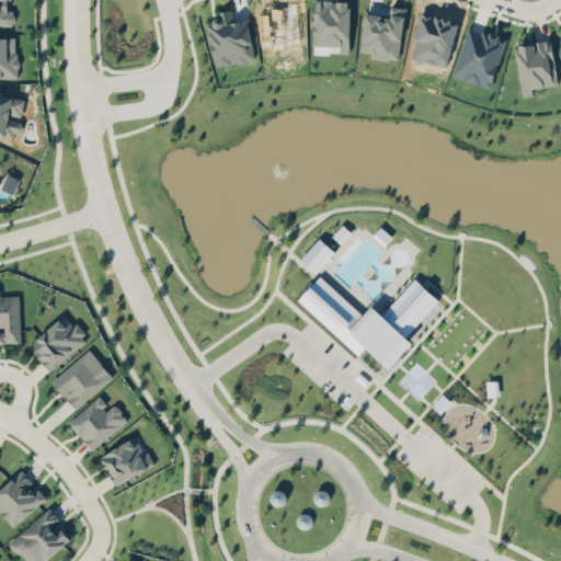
[(0,0),(0,25),(13,26),(13,10),(9,10),(9,0),(0,0)]
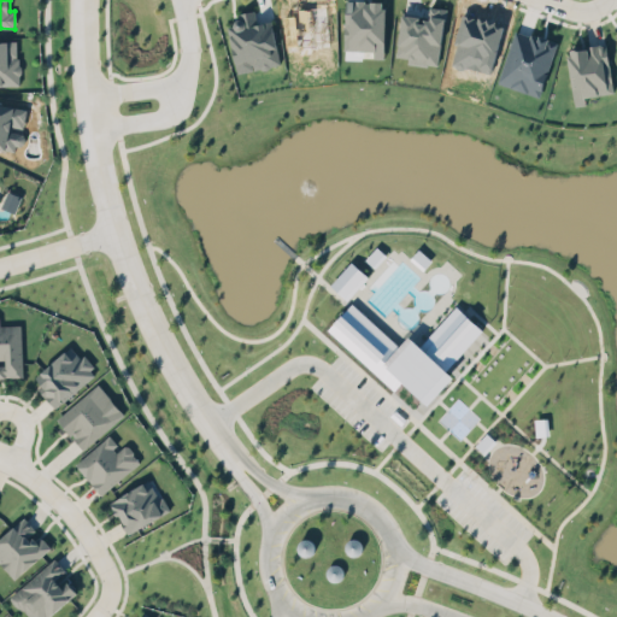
[(344,0),(344,45),(371,46),(371,54),(383,54),(385,3),(378,3),(378,0),(362,0),(362,6),(359,6),(359,0),(344,0)]
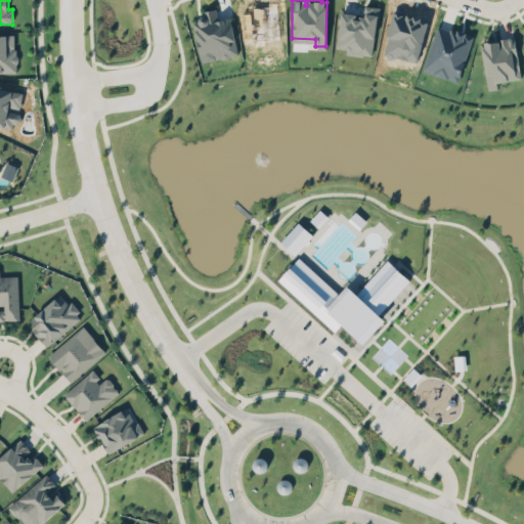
[(372,56),(379,7),(365,5),(363,16),(356,15),(356,13),(341,11),(336,47),(346,49),(346,52),(372,56)]
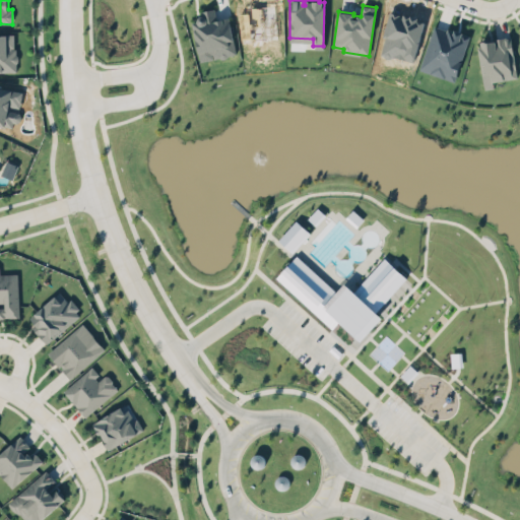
[(191,20),(200,62),(218,58),(221,59),(224,59),(226,58),(228,55),(236,54),(231,23),(226,21),(226,15),(217,15),(217,7),(208,7),(202,10),(197,14),(196,19),(191,20)]
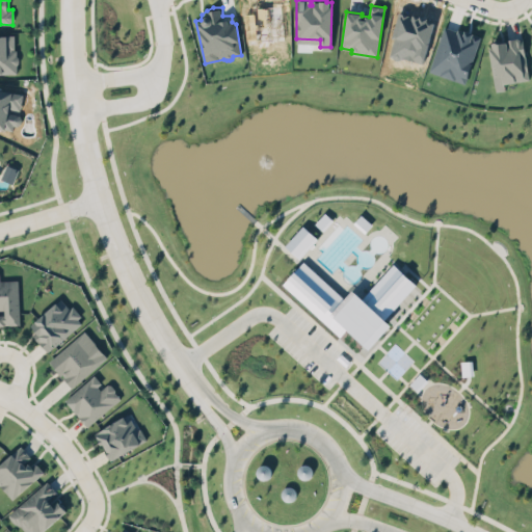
[(427,69),(462,80),(477,36),(470,33),(470,28),(462,26),(461,30),(442,24),(427,69)]
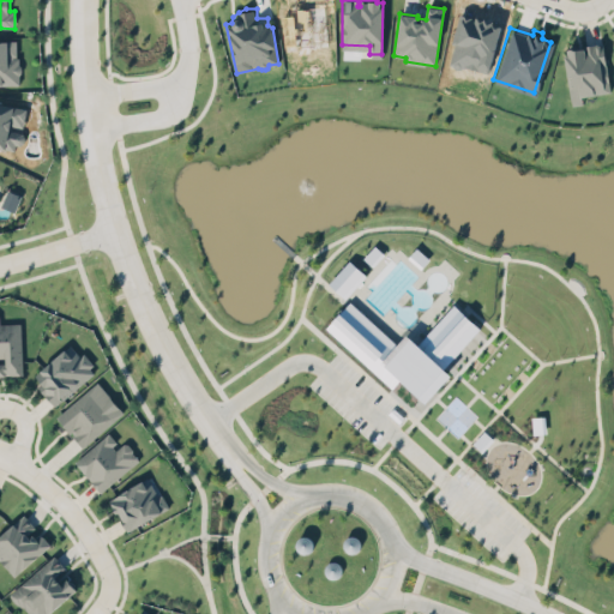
[(17,38),(0,38),(0,83),(19,83),(19,73),(22,70),(22,64),(19,61),(18,56),(17,55),(17,38)]
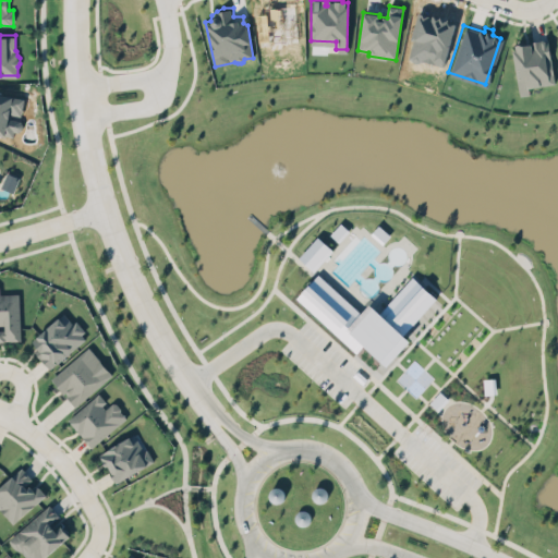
[(511,46),(517,91),(529,88),(528,85),(553,82),(547,43),(544,43),(543,39),(538,39),(536,38),(534,37),(529,40),(519,38),(516,38),(513,40),(514,45),(511,46)]
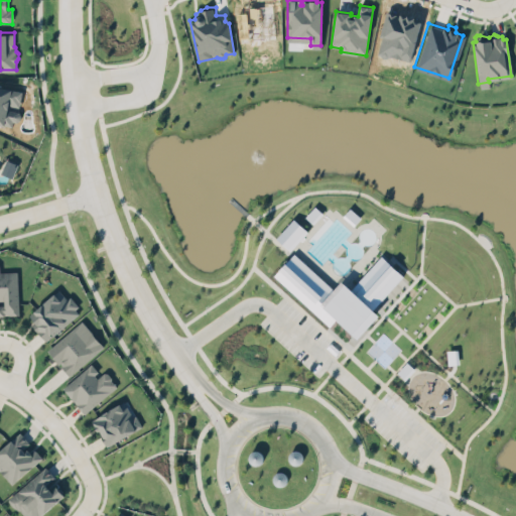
[(23,90),(0,86),(0,123),(15,126),(18,109),(19,110),(23,90)]
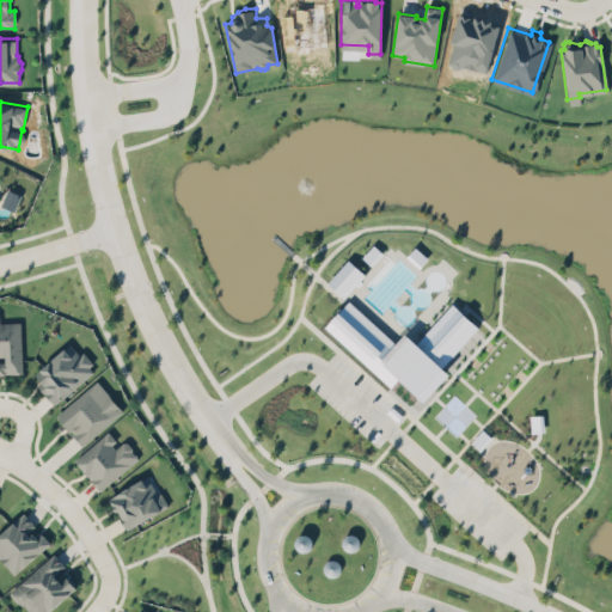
[(14,210),(22,195),(7,188),(1,203),(14,210)]
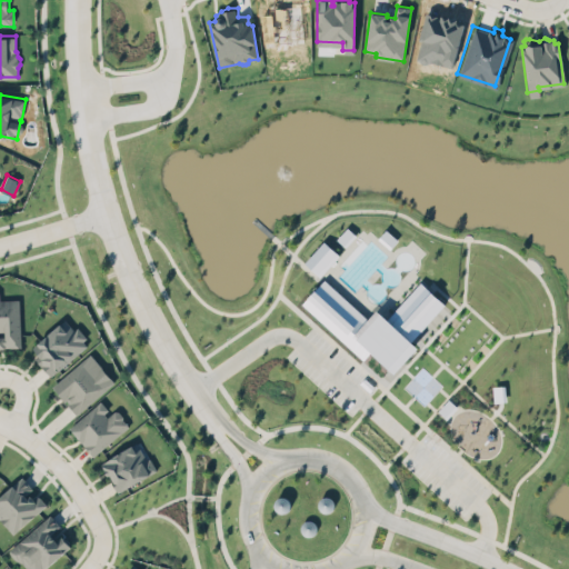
[(340,255),(325,240),(305,261),(320,277),(340,255)]
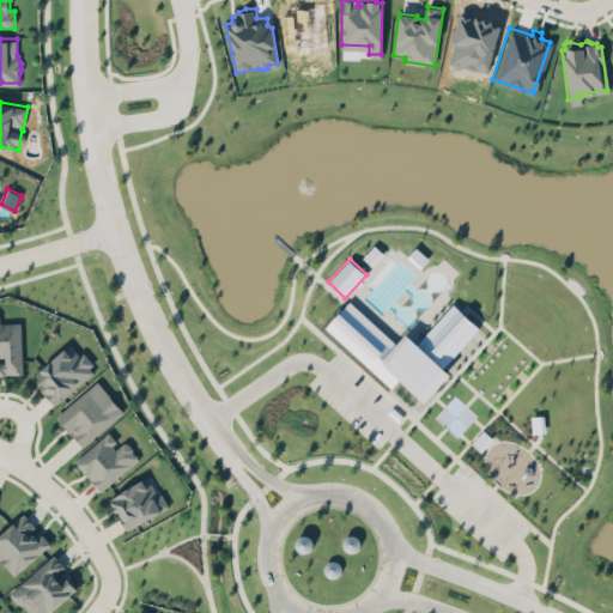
[(344,304),(341,308),(321,332),(388,392),(400,386),(424,407),(453,381),(448,376),(410,341),(399,351),(344,304)]
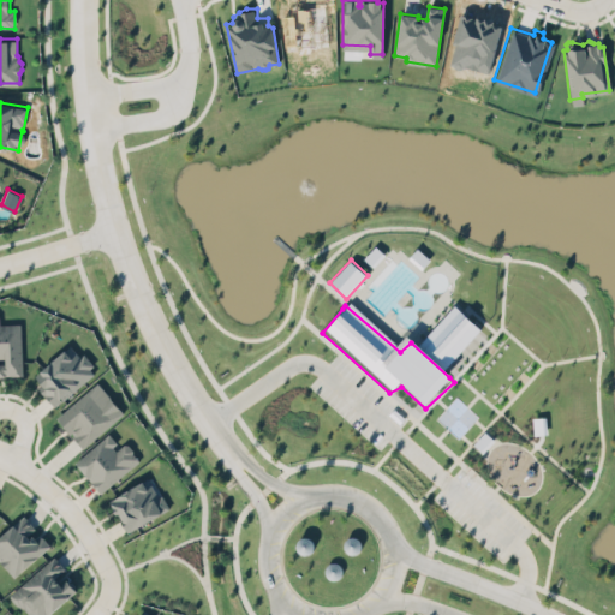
[(0,374),(23,374),(21,323),(0,323),(0,374)]
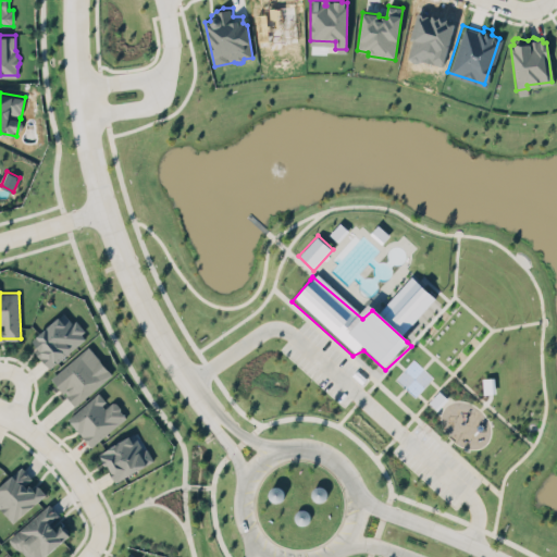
[(38,354),(41,350),(32,338),(64,311),(73,322),(77,319),(85,330),(83,332),(86,337),(50,367),(38,354)]
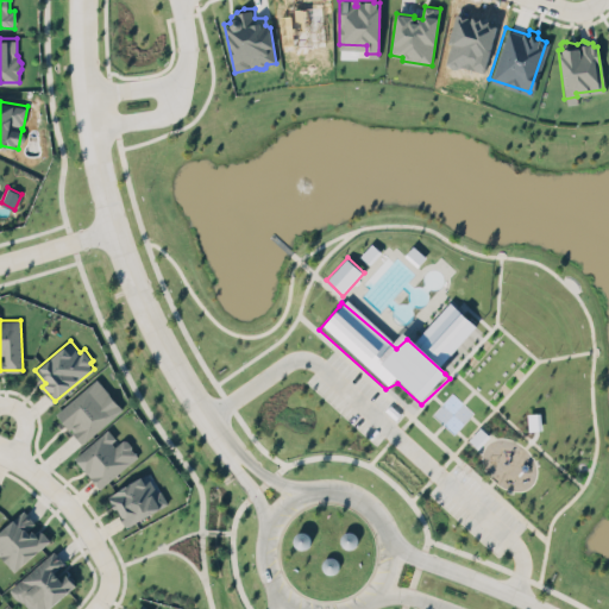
[(52,408),(95,374),(121,407),(79,440),(52,408)]
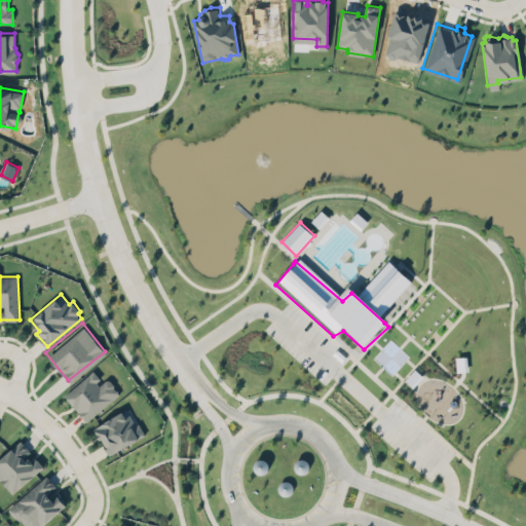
[(64,395),(85,421),(119,393),(108,378),(102,382),(92,371),(64,395)]
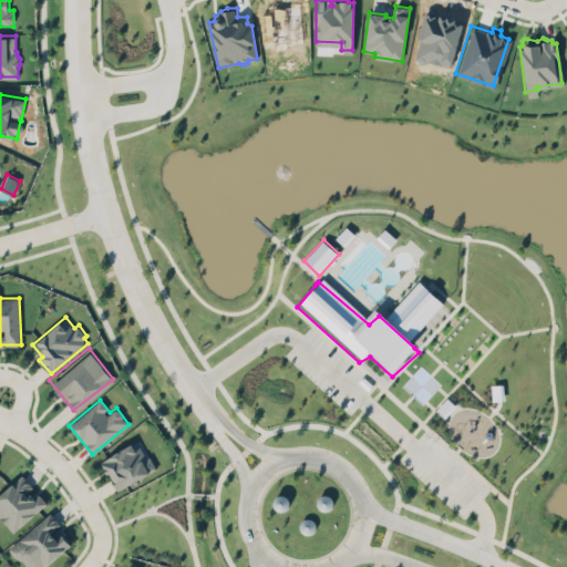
[(102,460),(137,440),(147,456),(150,454),(156,467),(150,472),(151,472),(119,490),(111,472),(109,473),(102,460)]
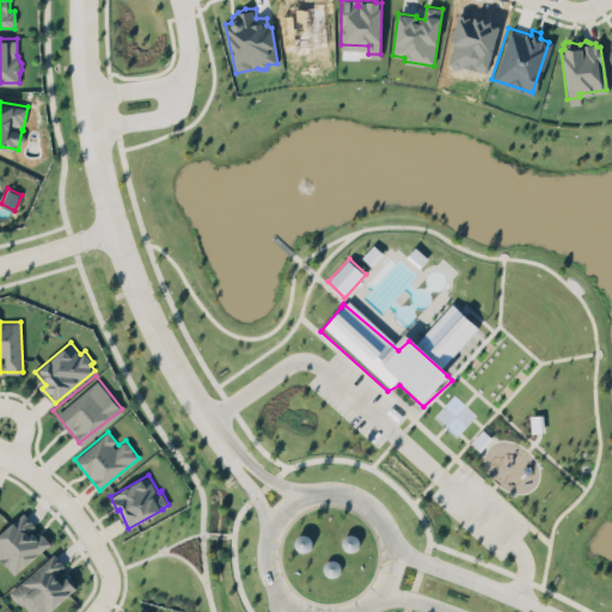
[(14,573),(50,542),(43,533),(42,534),(40,532),(36,536),(34,532),(30,536),(26,531),(35,524),(24,512),(0,532),(0,557),(1,557),(14,573)]
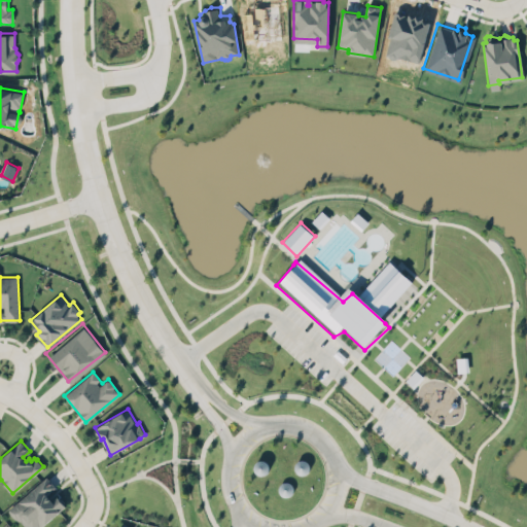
[(40,526),(66,506),(55,492),(58,489),(47,477),(8,507),(24,526),(40,526)]
